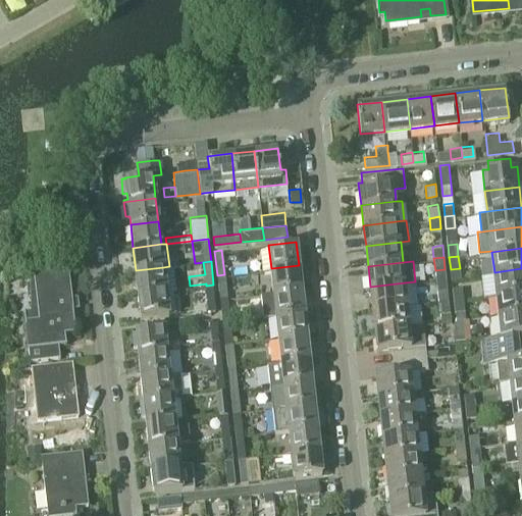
[(271,268),(273,292),(301,289),(299,265),(271,268)]
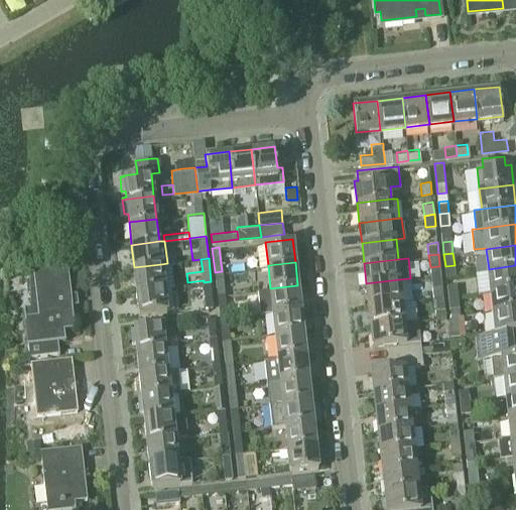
[(23,303),(29,355),(59,352),(57,339),(65,338),(63,326),(75,325),(72,298),(74,297),(73,291),(71,291),(68,264),(29,269),(29,303),(23,303)]
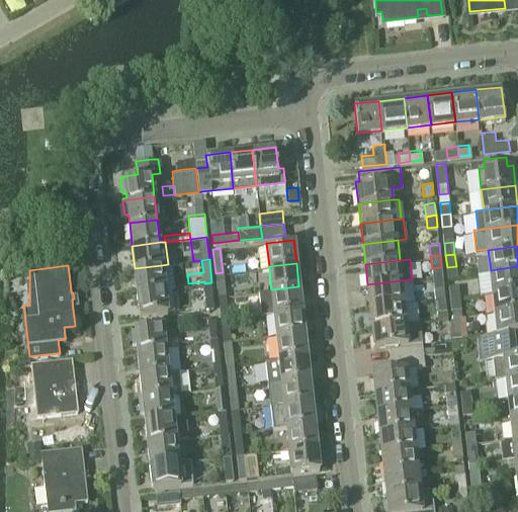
[(135,268),(131,268),(133,283),(136,282),(137,290),(165,287),(162,265),(135,268)]
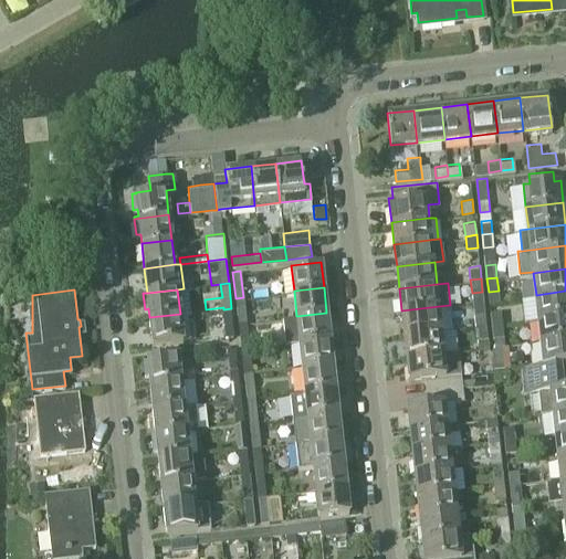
[(565,291),(536,295),(538,317),(565,313),(565,291)]
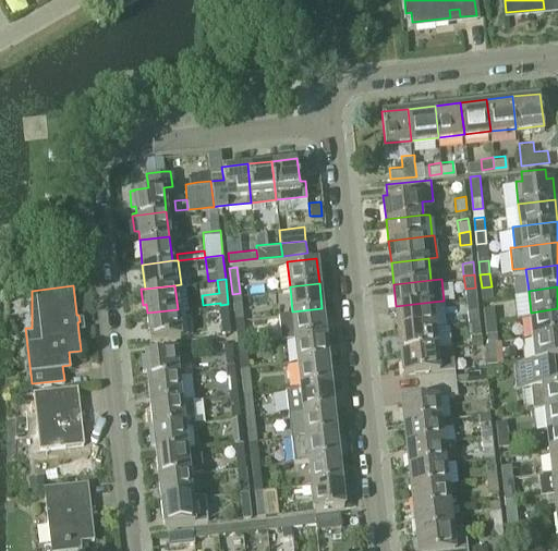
[(232,294),(235,318),(243,317),(240,293),(232,294)]
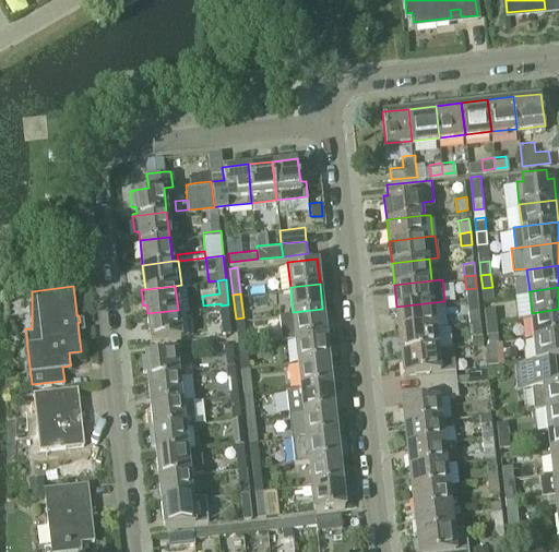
[(396,307),(400,328),(437,324),(433,302),(396,307)]
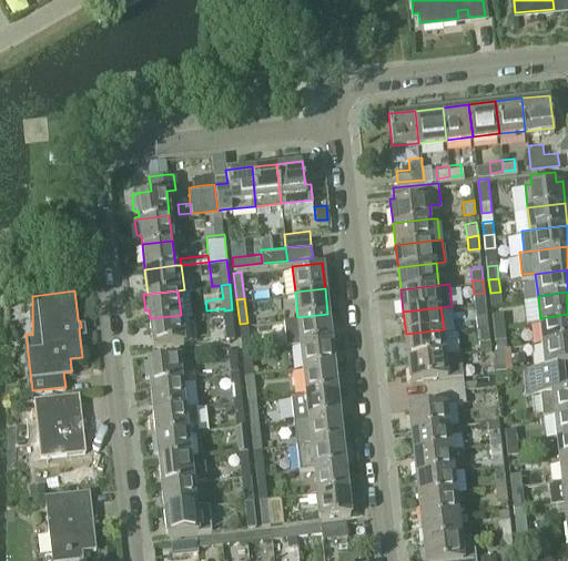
[(232,309),(224,310),(226,336),(235,335),(232,309)]
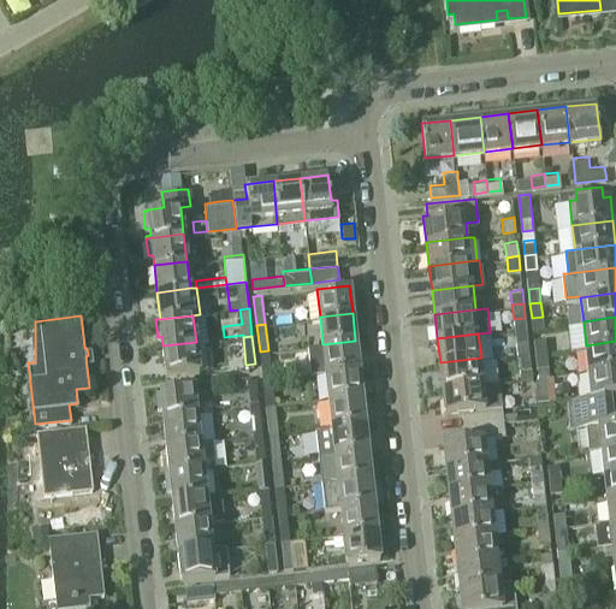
[(534,337),(535,352),(546,350),(544,336),(534,337)]
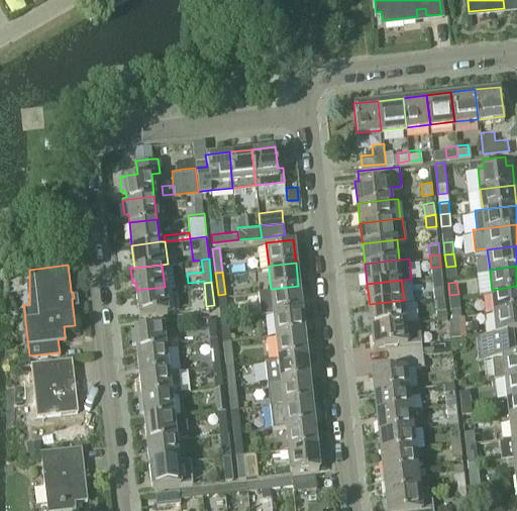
[(432,285),(434,297),(444,295),(442,283),(432,285)]
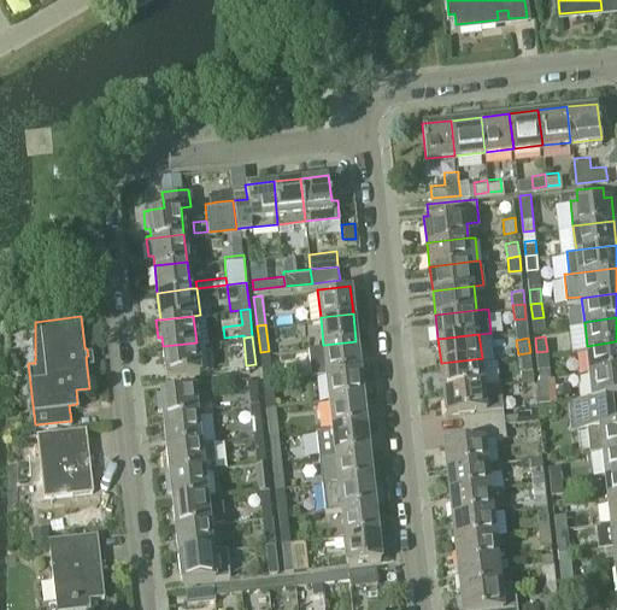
[(311,374),(327,371),(359,368),(356,341),(323,345),(307,346),(311,374)]
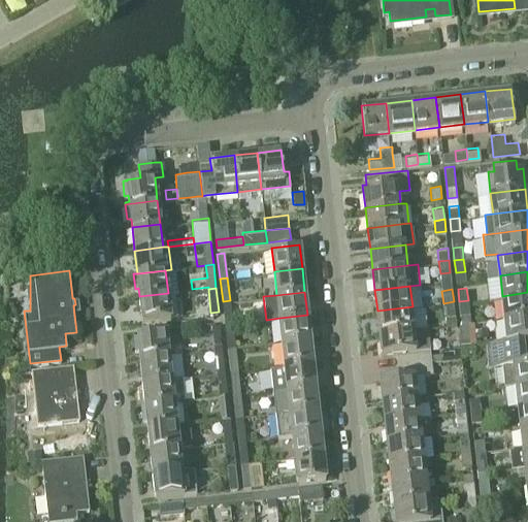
[(527,292),(502,296),(504,317),(527,313),(527,292)]
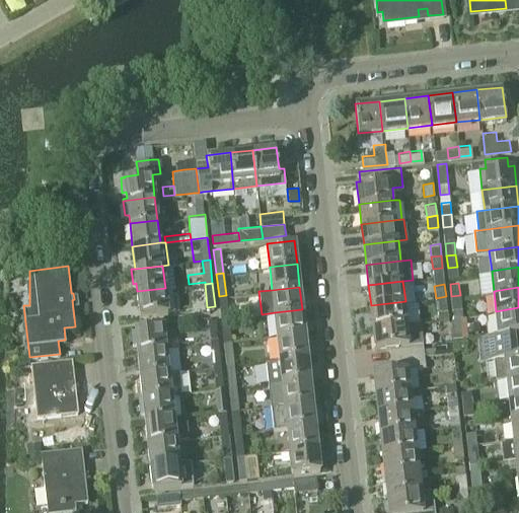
[(165,288),(137,291),(140,314),(168,311),(165,288)]
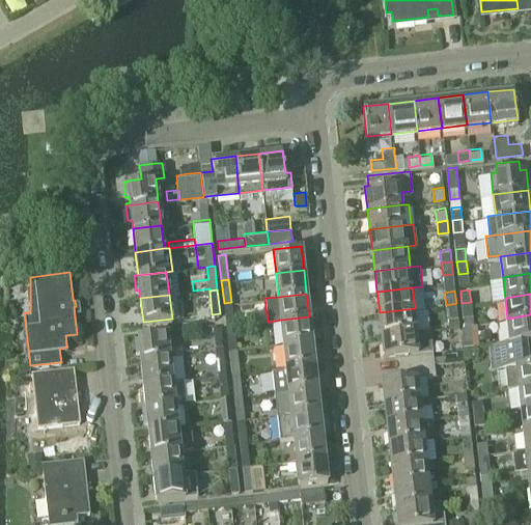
[(226,326),(233,326),(231,302),(224,303),(226,326)]
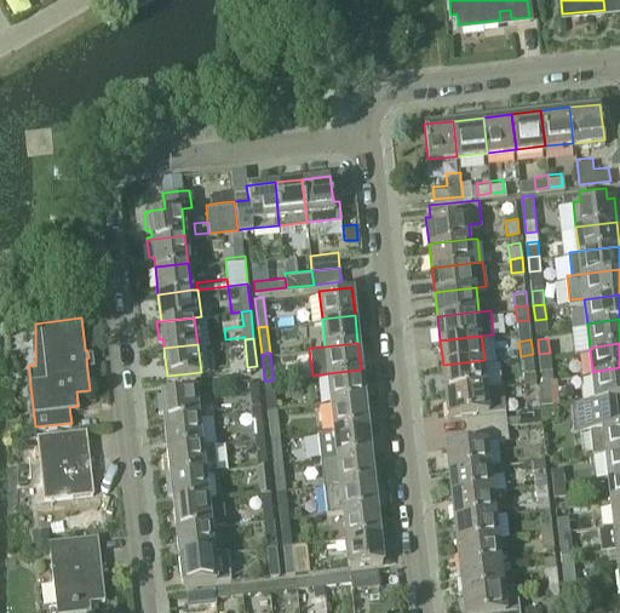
[(550,353),(539,354),(540,368),(551,367),(550,353)]
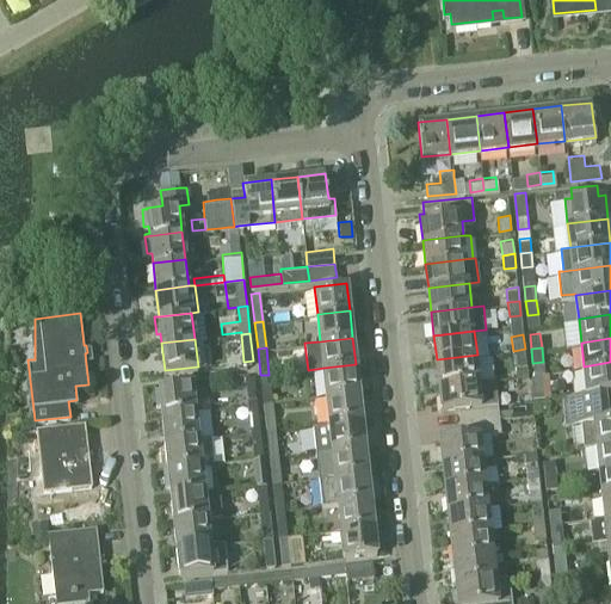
[(525,349),(513,351),(514,364),(526,363),(525,349)]
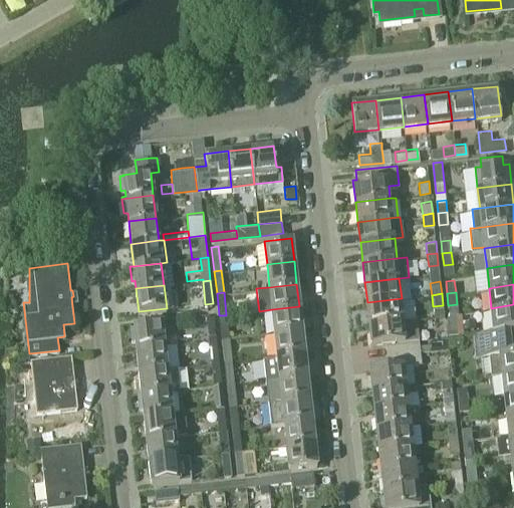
[(367,302),(369,322),(404,318),(402,298),(367,302)]
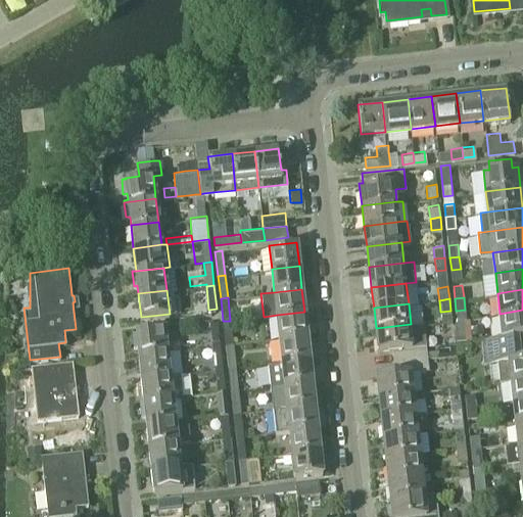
[(522,310),(500,314),(503,335),(521,333),(522,332),(522,310)]
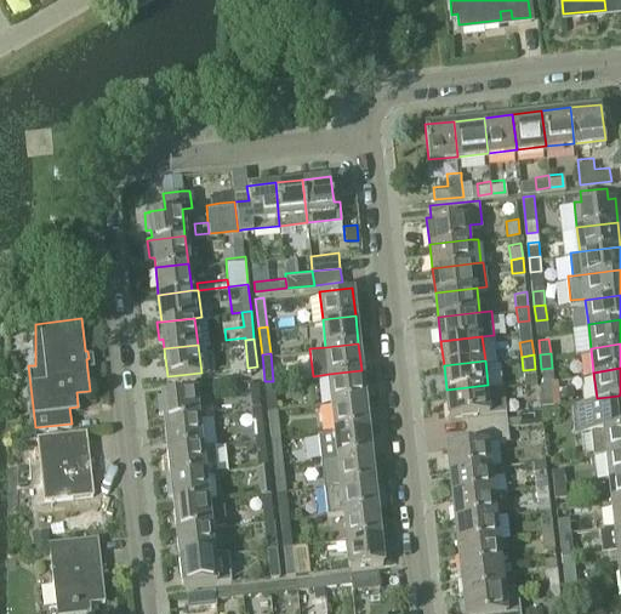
[(329,374),(331,401),(365,398),(362,370),(329,374)]
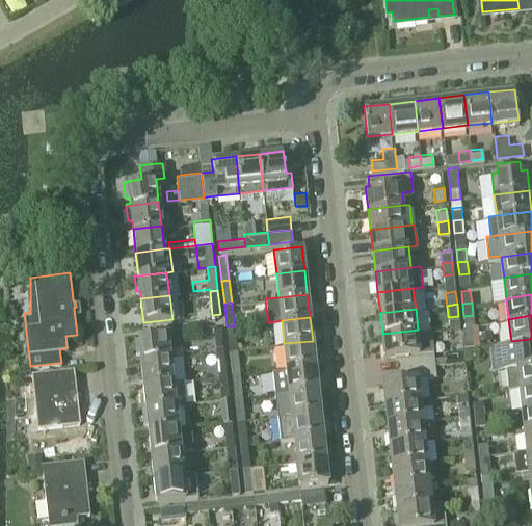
[(214,323),(217,351),(224,350),(221,322),(214,323)]
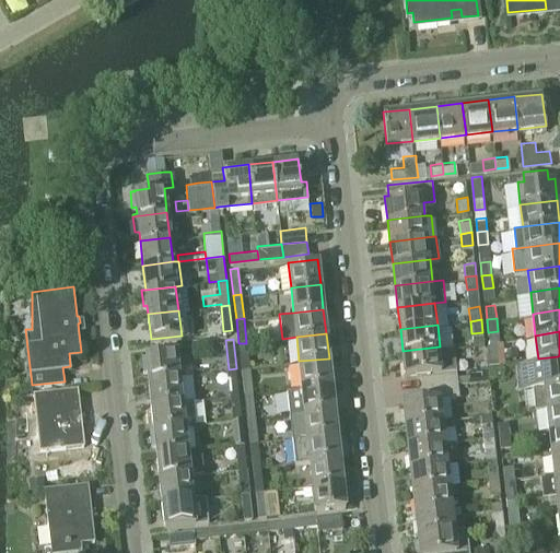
[(238,343),(242,367),(249,366),(246,343),(238,343)]
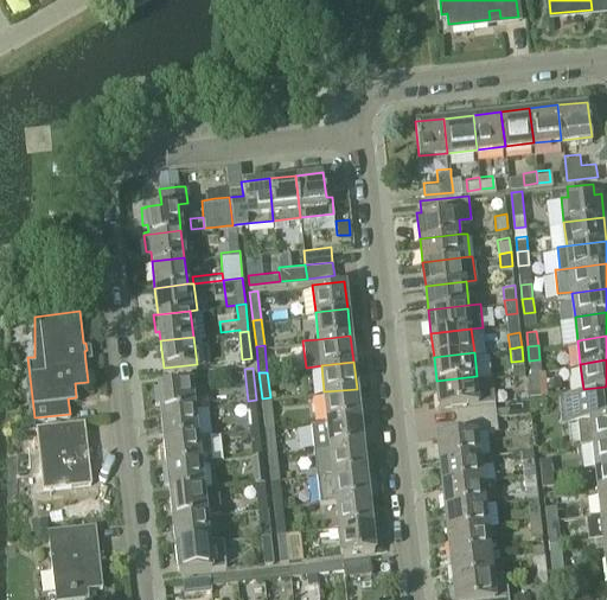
[(457,404),(458,417),(496,413),(494,400),(492,374),(477,376),(436,381),(440,406),(457,403),(457,404)]
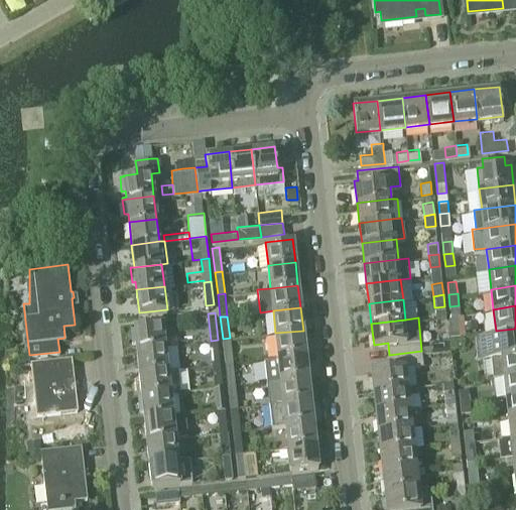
[(457,320),(447,321),(448,333),(458,332),(457,320)]
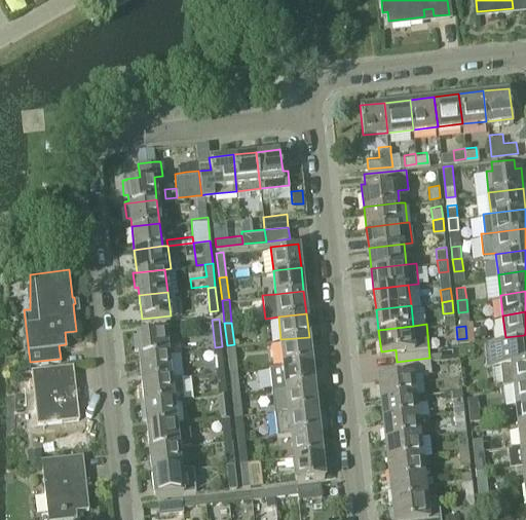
[(137,332),(133,333),(135,348),(139,347),(140,356),(168,353),(165,329),(137,332)]
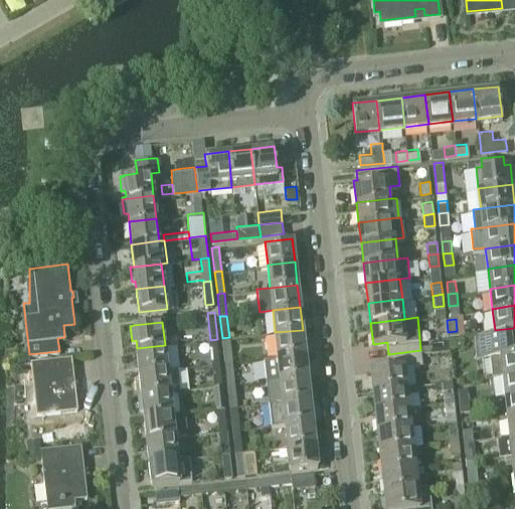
[(480,331),(482,343),(514,339),(513,328),(495,330),(480,331)]
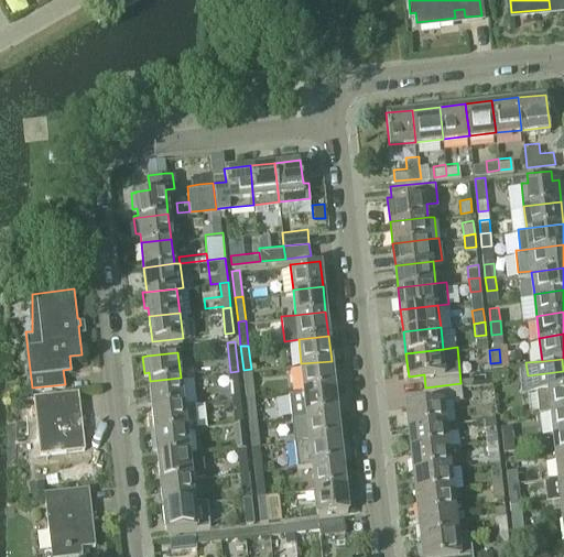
[(301,363),(304,389),(334,385),(332,361),(301,363)]
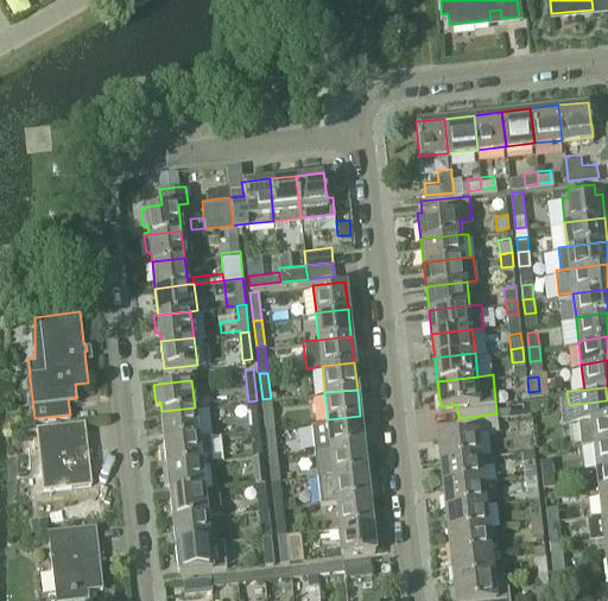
[(263,399),(265,426),(273,425),(271,398),(263,399)]
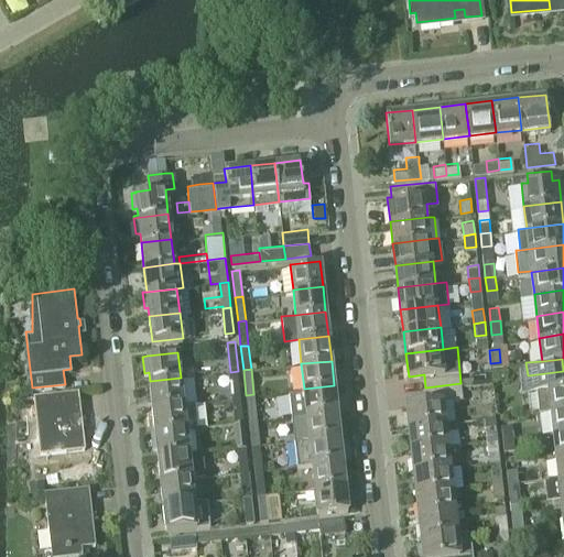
[(230,372),(232,396),(240,395),(238,371),(230,372)]
